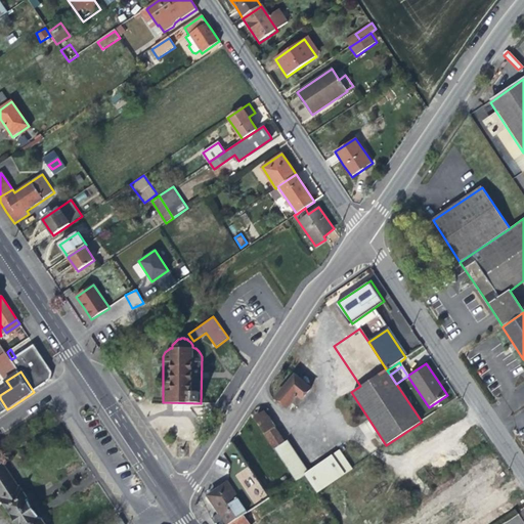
[(275,398),(287,407),(297,395),(302,399),(310,388),(295,375),(286,386),(275,398)]
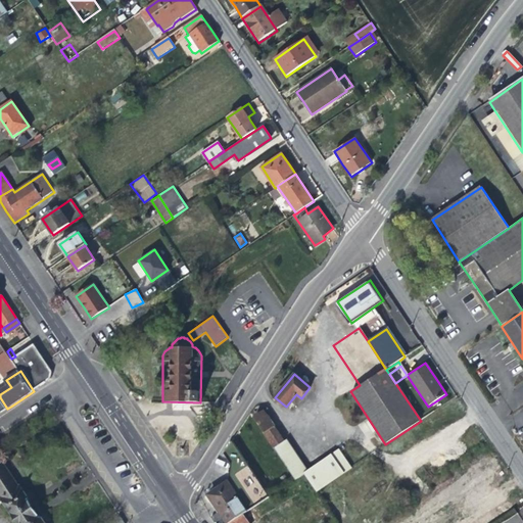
[(252,417),(264,433),(275,425),(264,410),(252,417)]
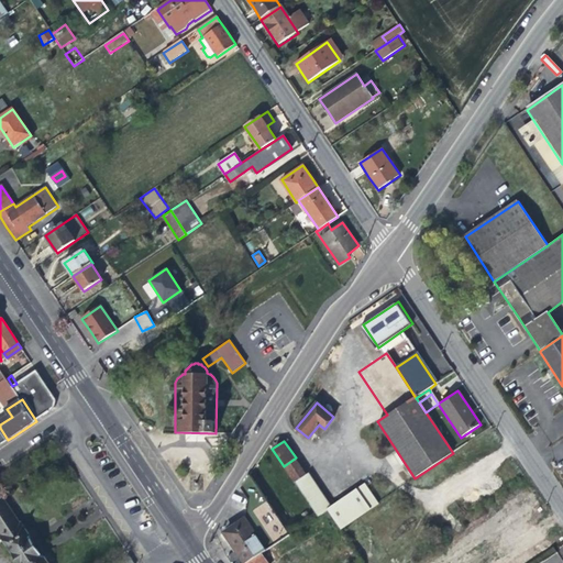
[(307,474),(296,457),(284,466),(295,483),(307,474)]
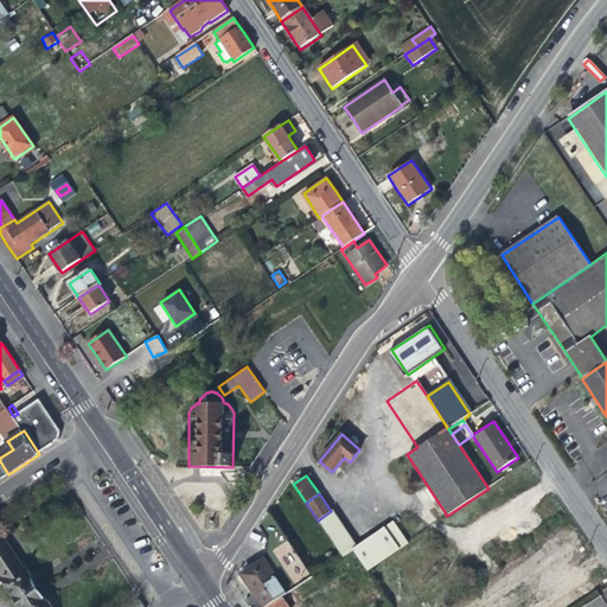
[(313,576),(269,510),(259,526),(267,538),(270,544),(299,586),(313,576)]
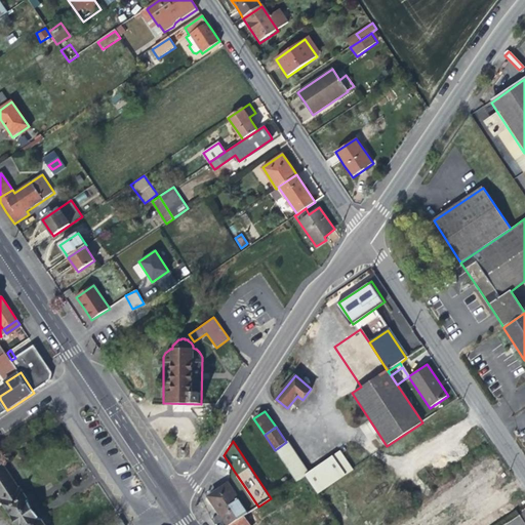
[(305,475),(310,472),(288,441),(286,442),(275,450),(295,481),(305,475)]
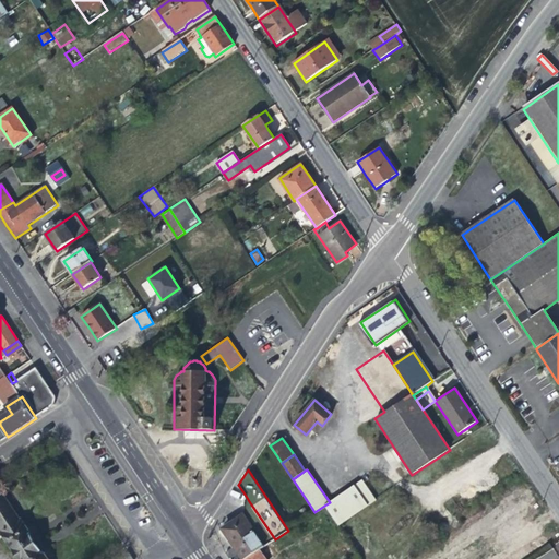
[(330,502),(324,506),(337,526),(376,499),(363,479),(330,502)]
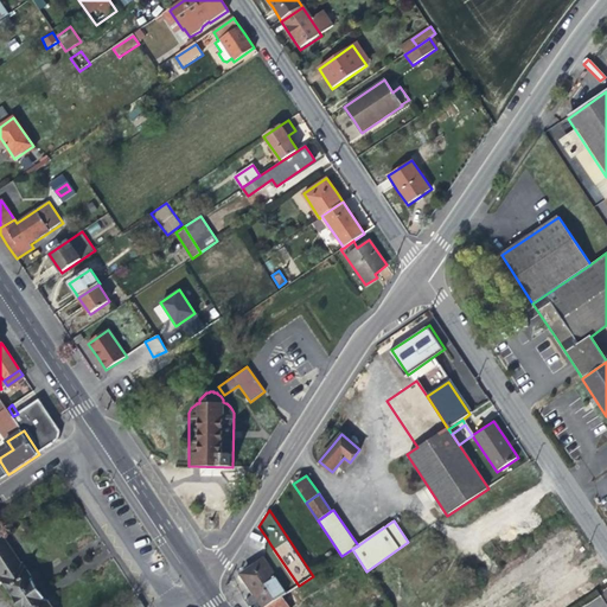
[(52,606),(48,600),(45,595),(37,583),(36,581),(23,562),(23,563),(10,543),(1,548),(0,544),(0,572),(2,576),(1,576),(20,606),(52,606)]
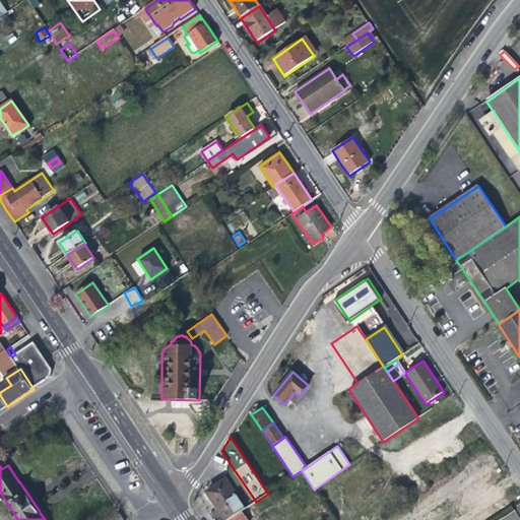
[(251,519),(257,516),(251,506),(229,519),(251,519)]
